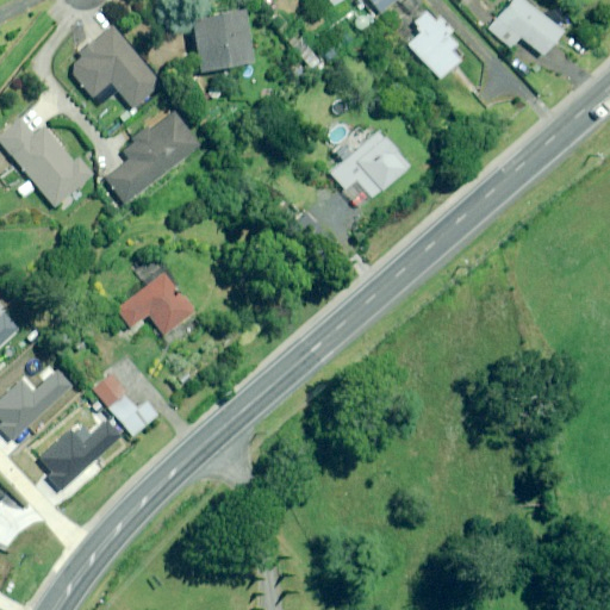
[(367,0),(379,13),(394,0),(367,0)]
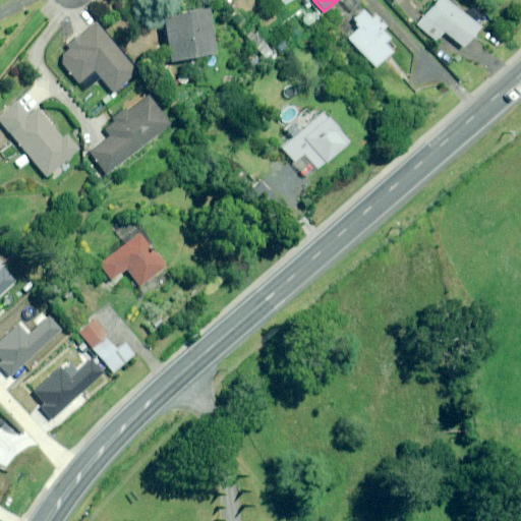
[(435,0),(414,25),(435,42),(441,34),(460,49),(478,26),(445,0),(435,0)]
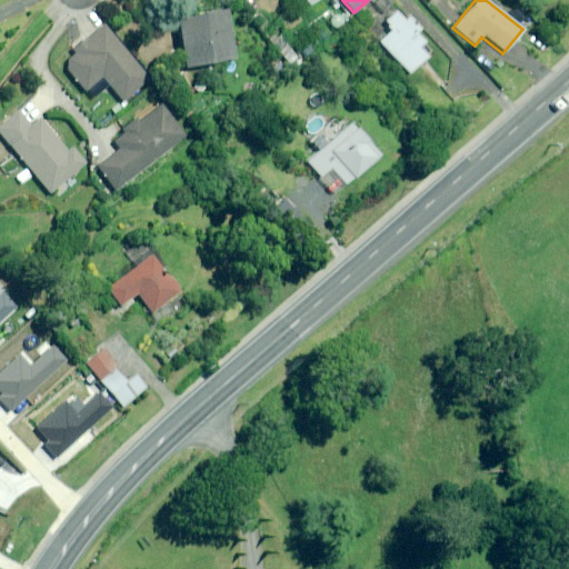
[(332,8),(321,18),(332,32),(345,21),(332,8)]
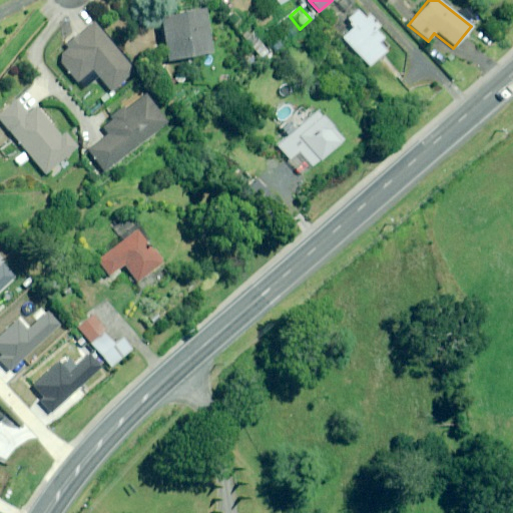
[(211,53),(203,9),(159,17),(167,61),(211,53)]
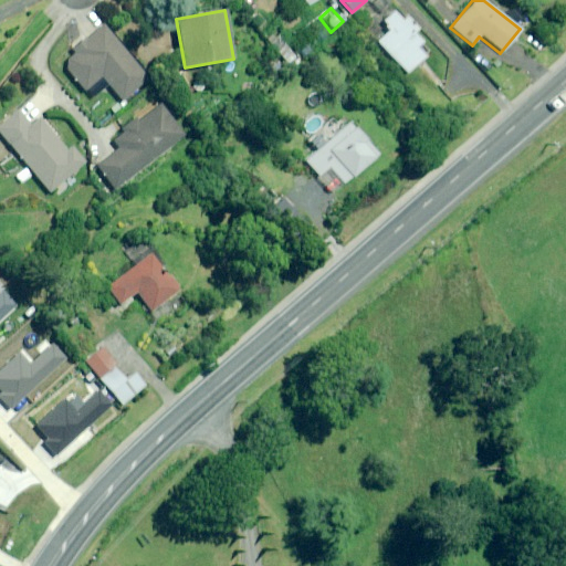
[(400,20),(392,11),(380,21),(389,30),(376,42),(405,73),(423,56),(415,46),(420,41),(411,31),(415,28),(404,17),(400,20)]
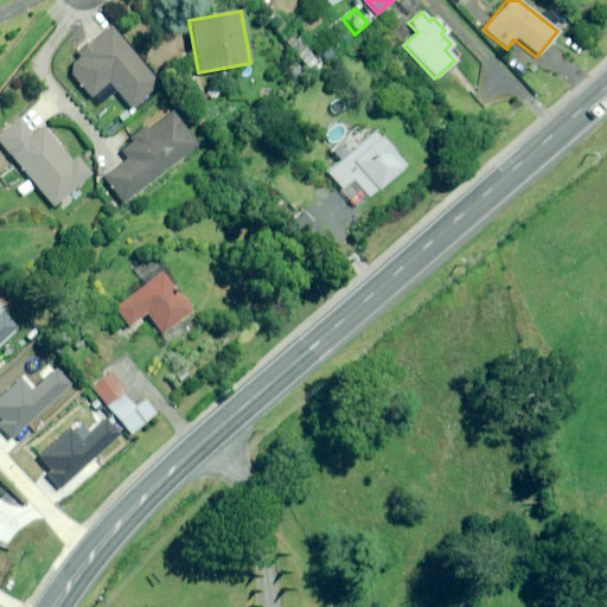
[(110,26),(77,55),(80,57),(68,68),(91,97),(110,82),(132,108),(159,85),(110,26)]
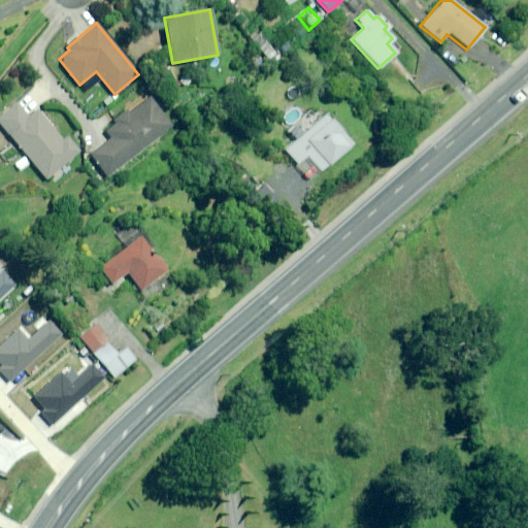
[(254,57),(261,65),(267,59),(272,65),(285,55),(261,27),(249,36),(261,51),(254,57)]
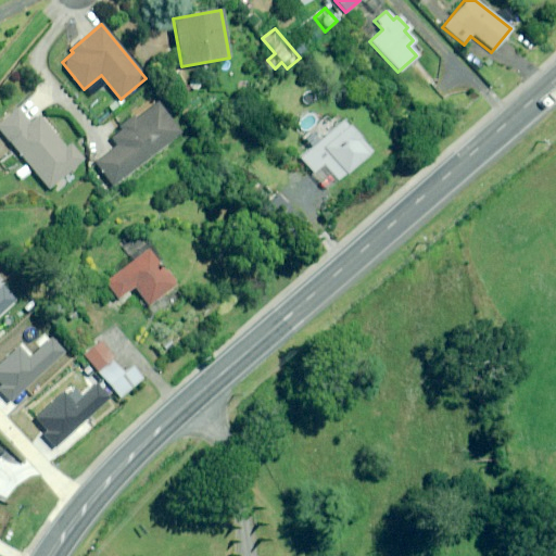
[(181,131),(159,100),(110,136),(117,147),(95,163),(110,184),(181,131)]
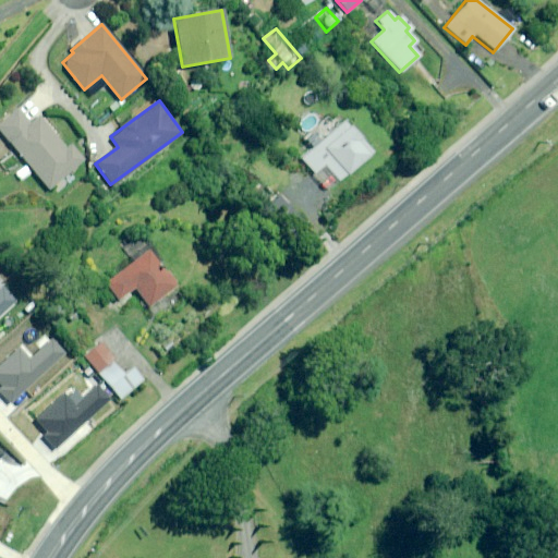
[(32,122),(19,108),(0,123),(0,136),(2,135),(50,191),(85,160),(72,144),(68,147),(40,116),(32,122)]
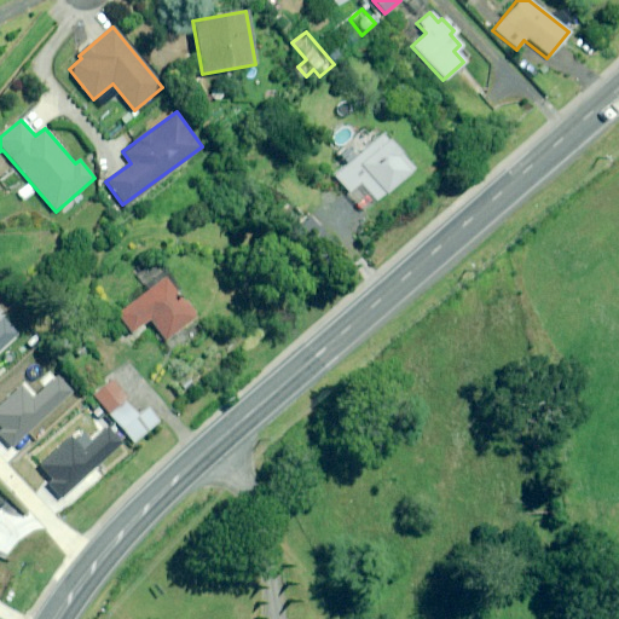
[(411,168),(379,132),(343,166),(331,177),(346,192),(354,185),(371,204),(411,168)]
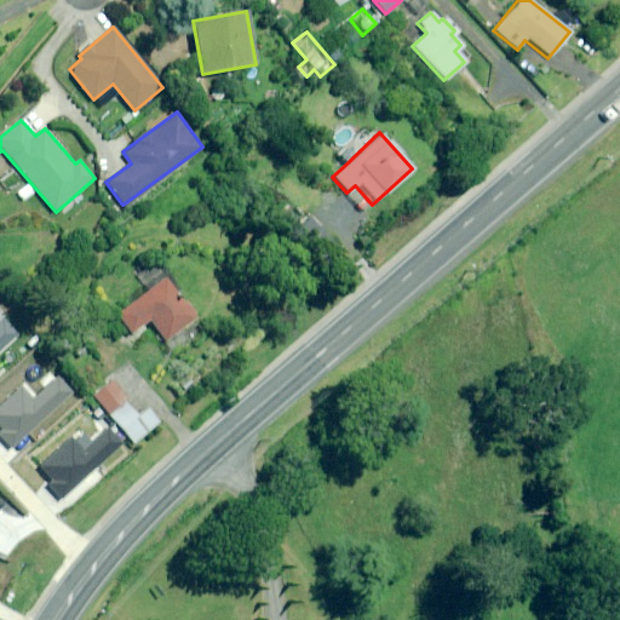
[(130,271),(144,290),(112,316),(127,336),(145,321),(170,349),(201,322),(195,315),(161,275),(147,257),(130,271)]
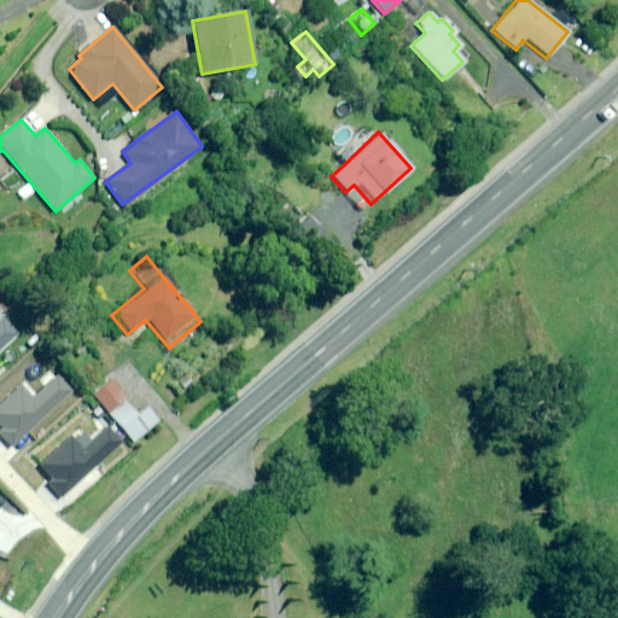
[(0,348),(17,333),(4,318),(0,320),(0,348)]
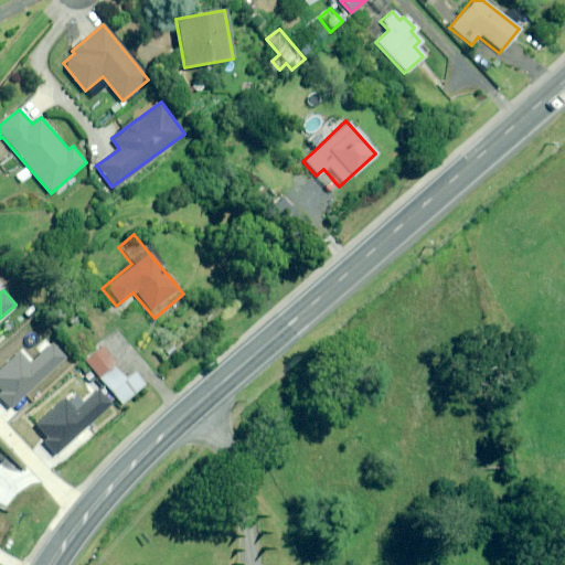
[(0,395),(0,398),(8,408),(65,358),(53,344),(31,365),(20,353),(0,371),(0,387),(4,392),(0,395)]
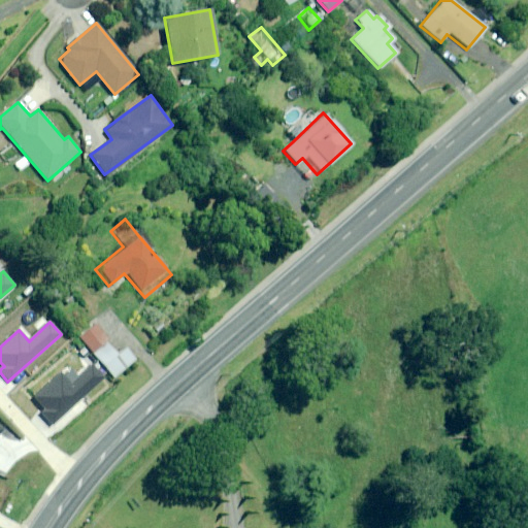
[(114,356),(103,342),(91,353),(112,378),(134,359),(124,348),(114,356)]
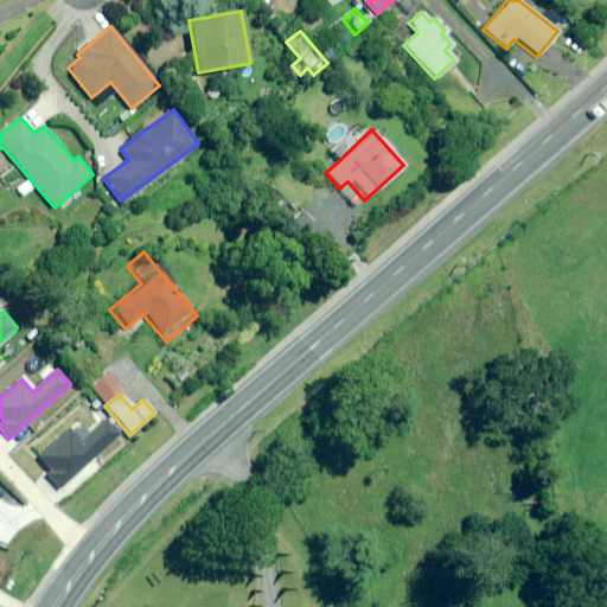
[(48,475),(58,487),(120,433),(107,420),(83,441),(71,428),(40,455),(55,471),(48,475)]
